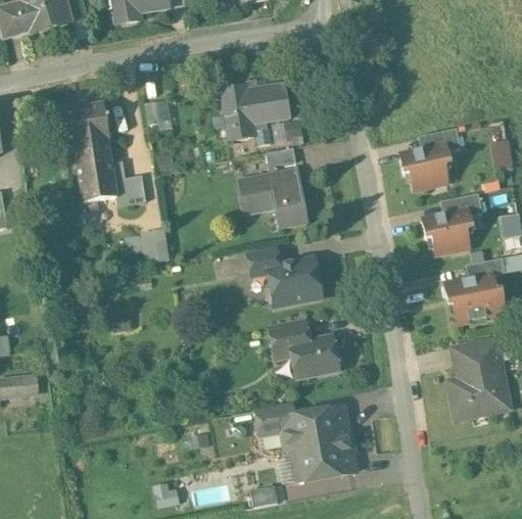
[(24,0),(26,6),(16,9),(24,35),(73,20),(65,0),(24,0)]
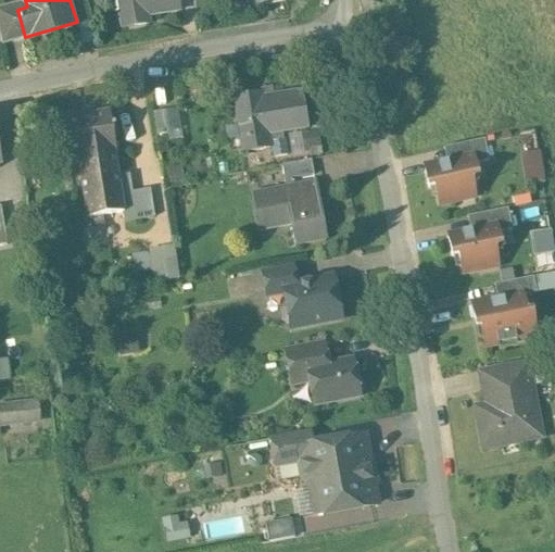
[(118,0),(123,25),(151,21),(150,13),(180,9),(179,0),(118,0)]
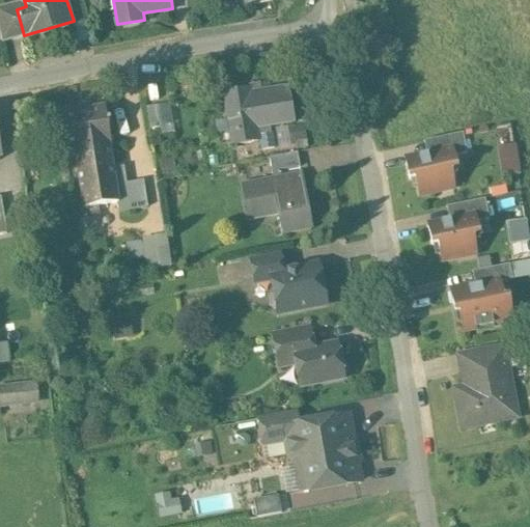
[(8,5),(0,6),(0,29),(2,42),(24,35),(17,9),(10,10),(8,5)]
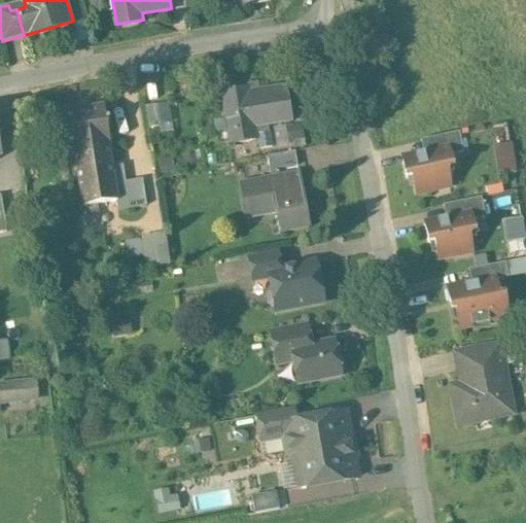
[(248,85),(222,90),(231,140),(256,136),(254,125),(291,117),(285,84),(248,90),(248,85)]
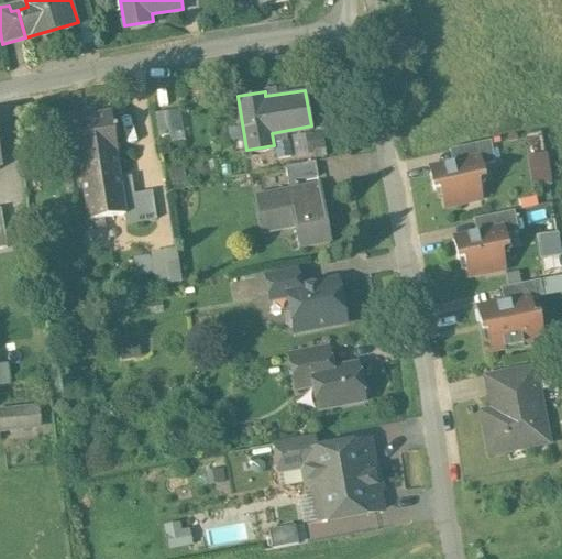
[(111,111),(65,119),(72,159),(79,157),(117,151),(118,151),(111,111)]
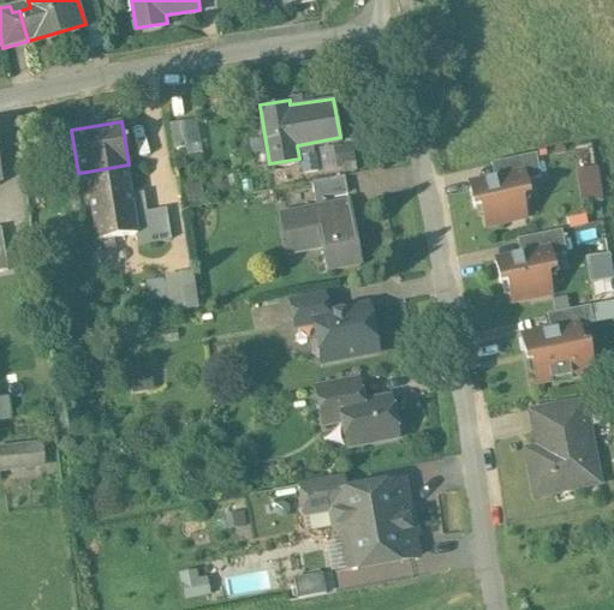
[(536,153),(502,160),(506,175),(524,172),(526,179),(541,177),(536,153)]
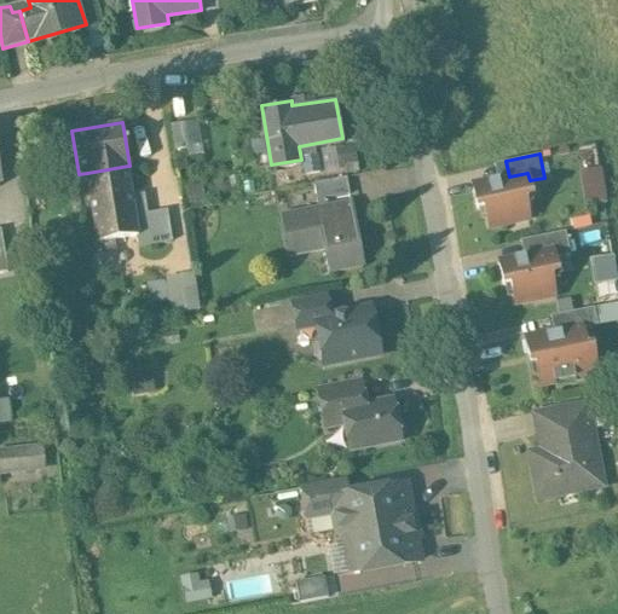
[(128,166),(87,173),(98,241),(134,235),(139,233),(132,195),(128,166)]
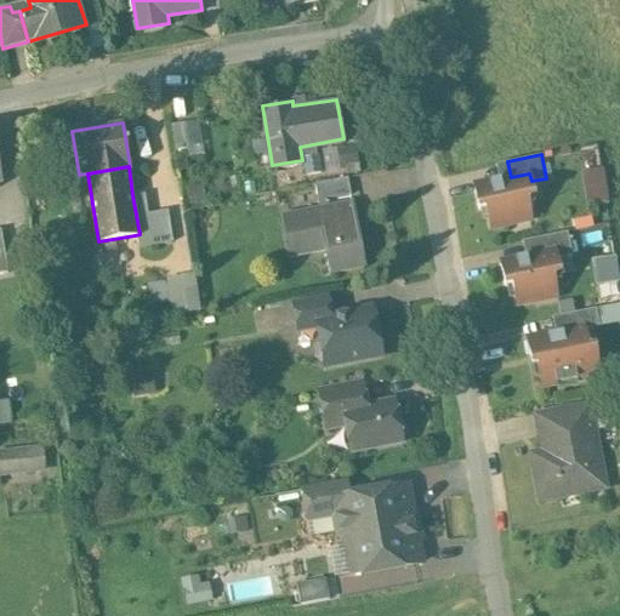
[(584,167),(585,198),(608,198),(607,166),(584,167)]
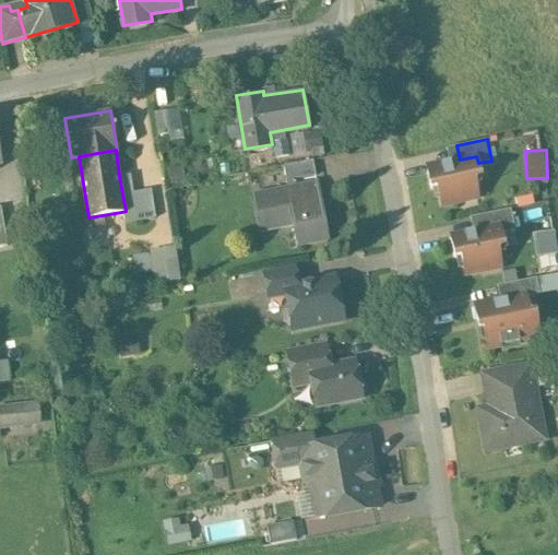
[(460,160),(427,167),(431,187),(438,186),(441,204),(478,197),(474,178),(481,177),(478,163),(476,156),(460,160)]
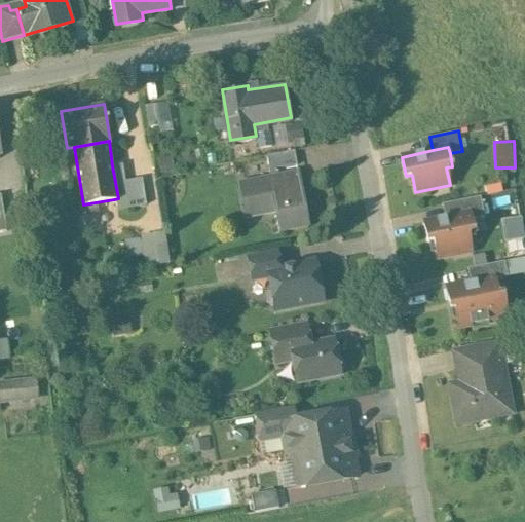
[(295,149),(267,154),(269,169),(298,163),(295,150),(295,149)]
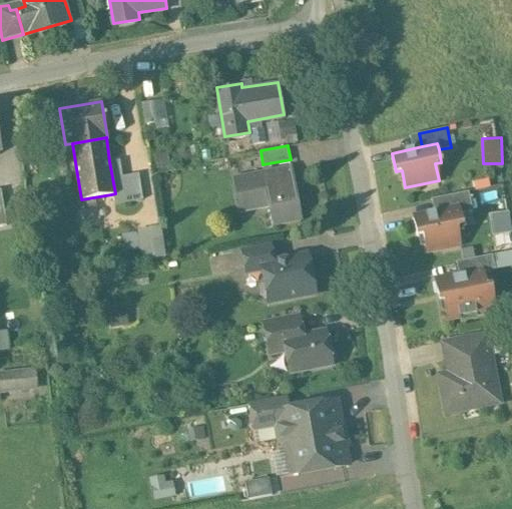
[(121,159),(109,161),(115,193),(111,194),(113,203),(128,200),(124,175),(121,159)]
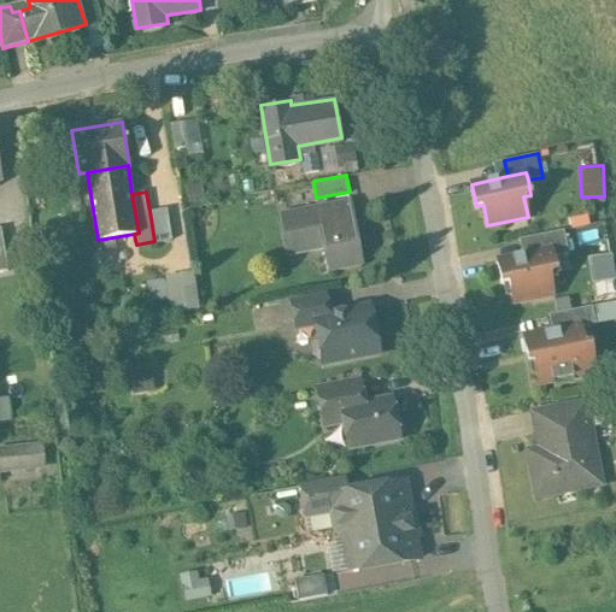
[(351,200),(279,213),(286,248),(323,242),(329,271),(363,265),(351,200)]
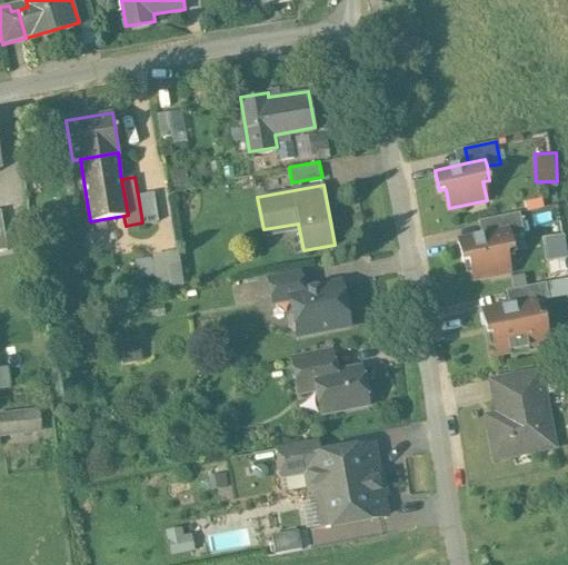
[(155,192),(138,195),(142,222),(159,220),(155,192)]
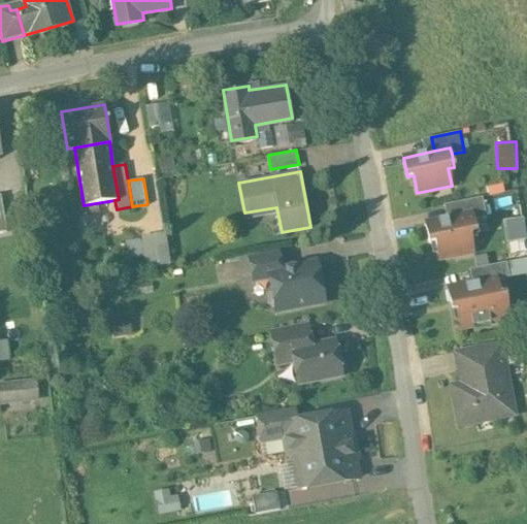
[(21,190),(0,192),(0,226),(0,227),(25,224),(21,190)]
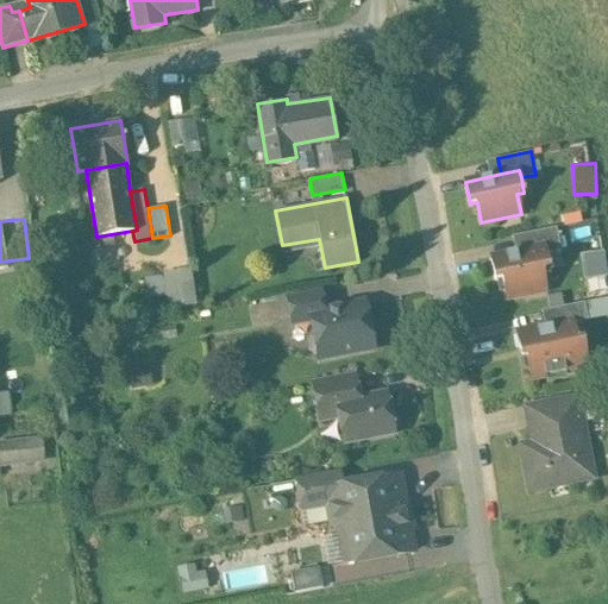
[(557,227),(522,233),(526,250),(545,246),(546,253),(562,250),(557,227)]
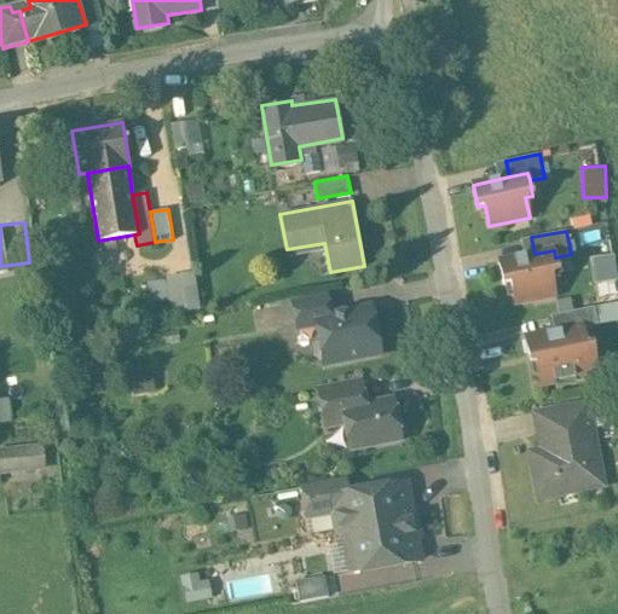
[(535,254),(500,261),(504,284),(510,283),(515,302),(555,295),(552,274),(559,273),(555,258),(554,250),(535,254)]
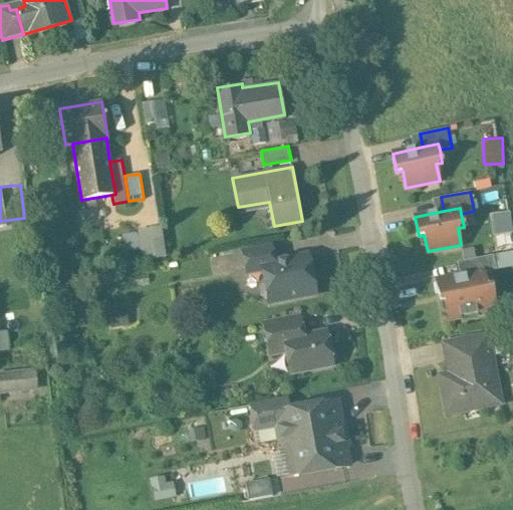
[(494,232),(510,233),(512,214),(495,213),(494,232)]
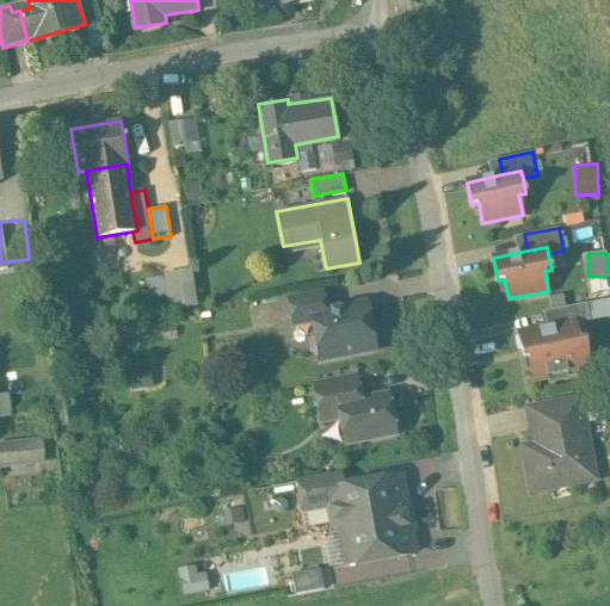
[(148,295),(168,294),(170,305),(197,304),(195,267),(147,271),(148,295)]
